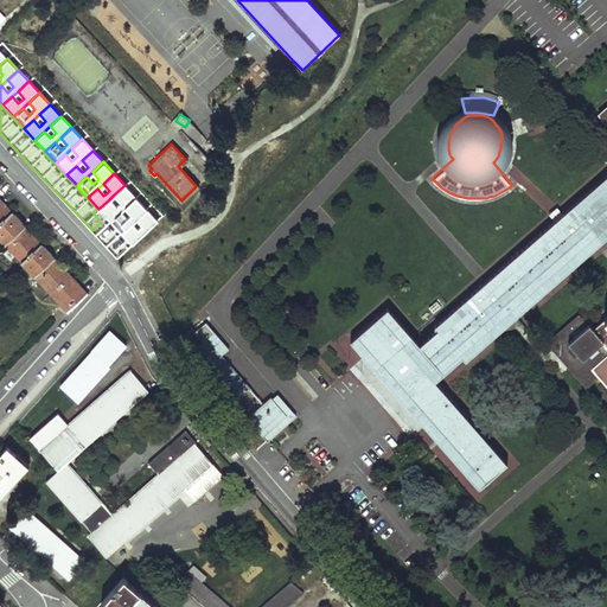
[(606,177),(434,330),(438,333),(417,350),(384,312),(349,344),(475,487),(504,462),(436,384),(462,362),(464,364),(606,238),(606,177)]
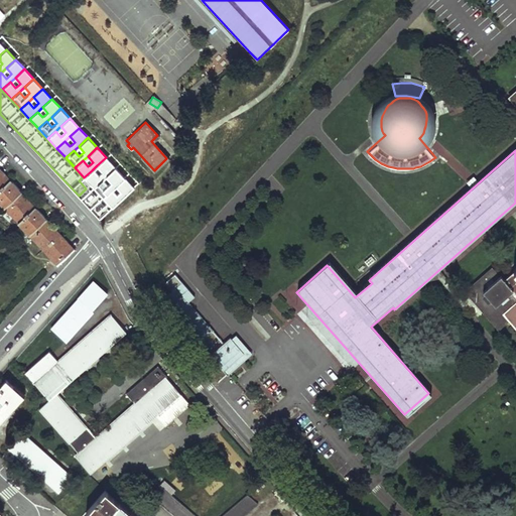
[(92,170),(84,177),(93,186),(101,179),(106,175),(115,166),(106,157),(97,165),(102,171),(97,176),(92,170)]
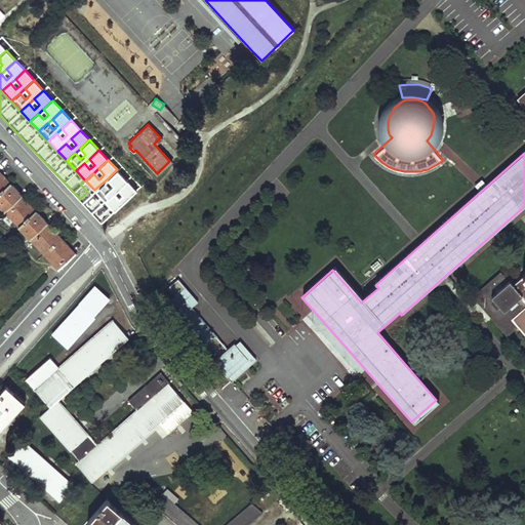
[(103,183),(94,190),(104,200),(112,193),(116,189),(126,179),(117,169),(108,178),(113,185),(108,189),(103,183)]
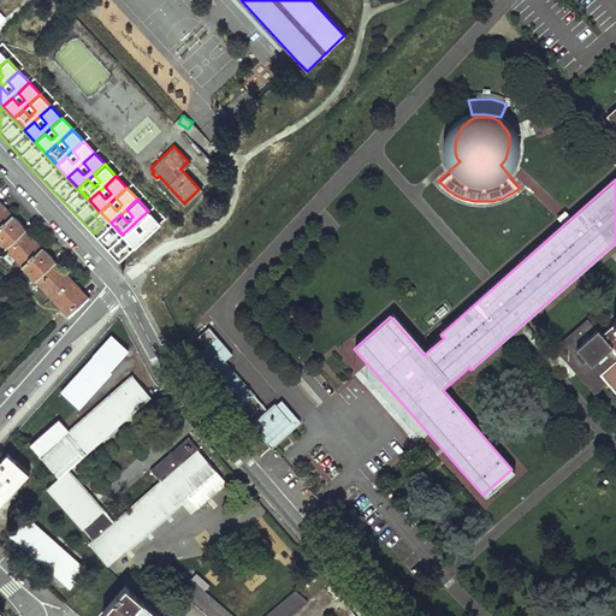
[(0,243),(69,318),(89,297),(0,201),(0,243)]
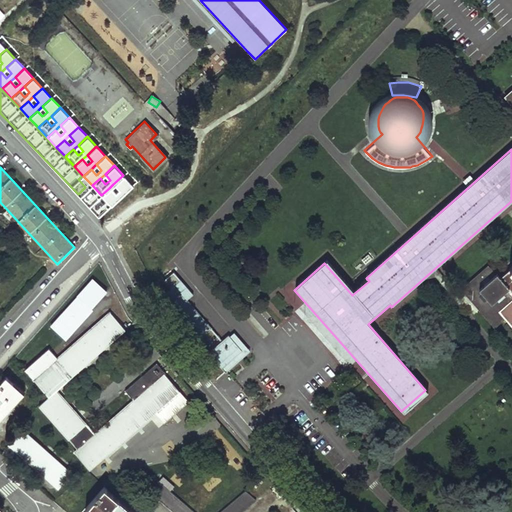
[(109,188),(101,195),(110,205),(132,185),(123,175),(113,184),(119,190),(114,194),(109,188)]
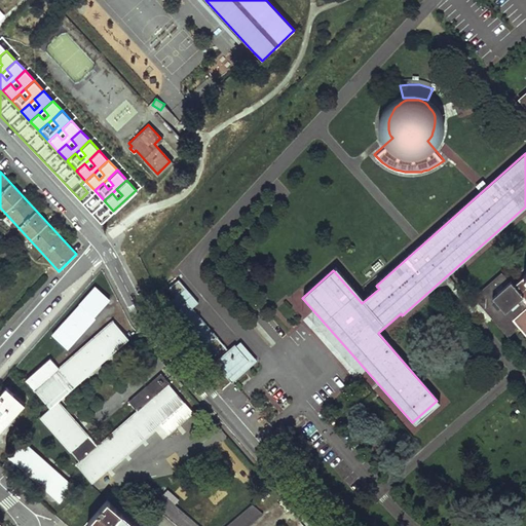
[(476,297),(486,308),(484,309),(492,317),(494,316),(512,337),(522,328),(525,331),(525,273),(515,284),(512,280),(511,282),(503,273),(476,297)]
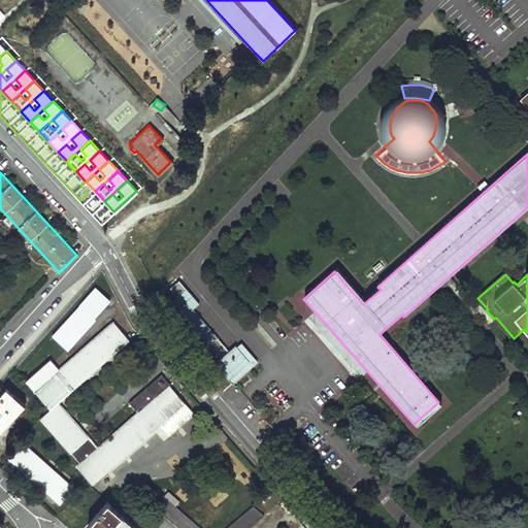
[(198,304),(177,279),(167,288),(175,297),(165,306),(202,349),(217,336),(193,308),(198,304)]
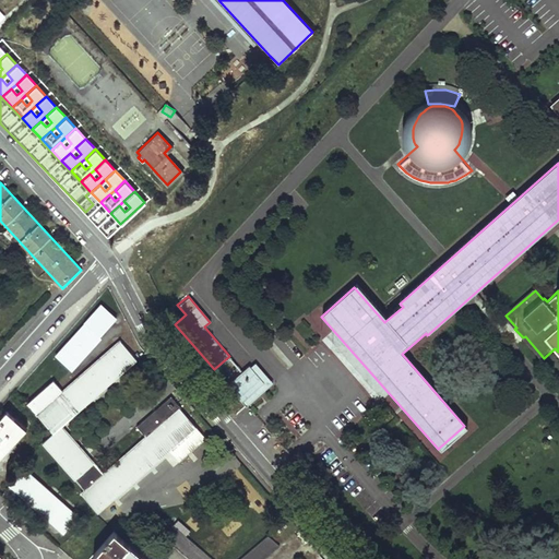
[(82,325),(55,355),(70,368),(116,319),(102,305),(85,322),(92,330),(88,332),(82,325)]
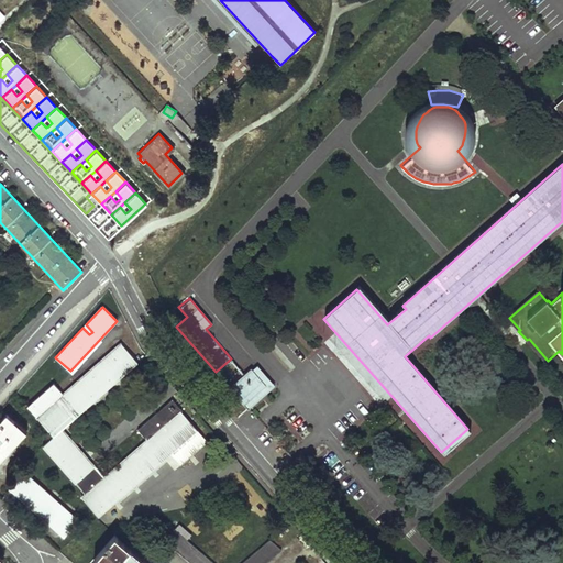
[(43,444),(85,494),(80,497),(98,517),(169,454),(180,466),(207,442),(179,410),(177,412),(172,406),(140,433),(145,440),(103,477),(63,428),(140,365),(121,343),(63,392),(54,381),(28,404),(54,434),(43,444)]
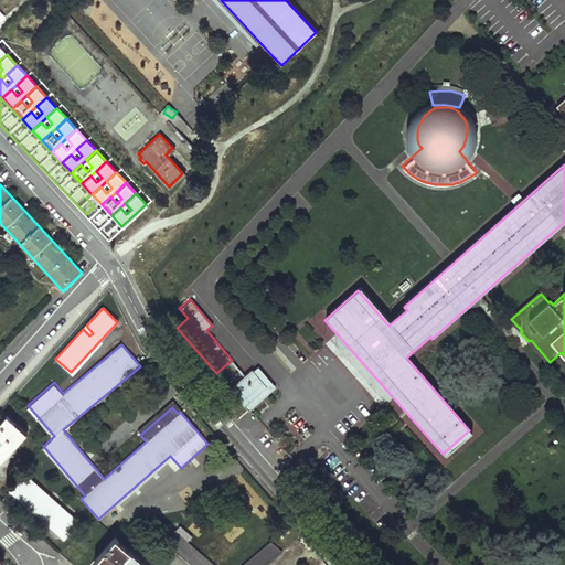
[(249,397),(254,402),(273,385),(255,366),(252,370),(264,383),(249,397)]
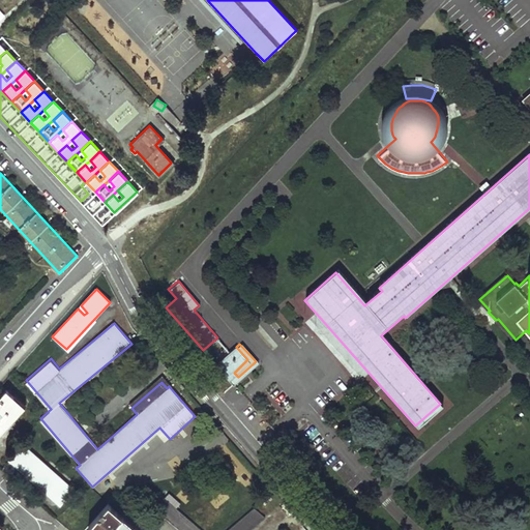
[(247,359),(236,347),(234,345),(213,362),(231,383),(238,377),(234,373),(247,359)]
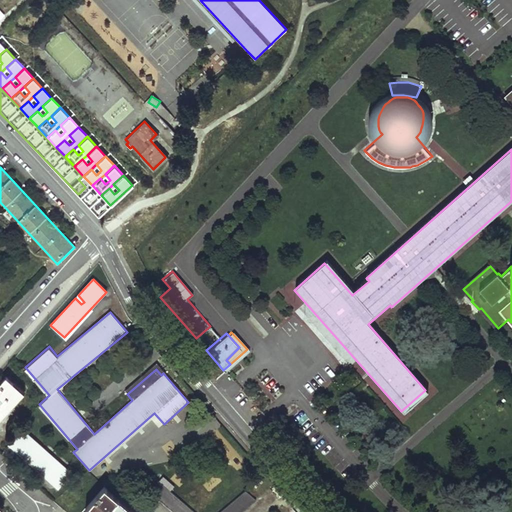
[(156,369),(161,375),(163,373),(165,372),(155,363),(124,391),(127,394),(156,369)]
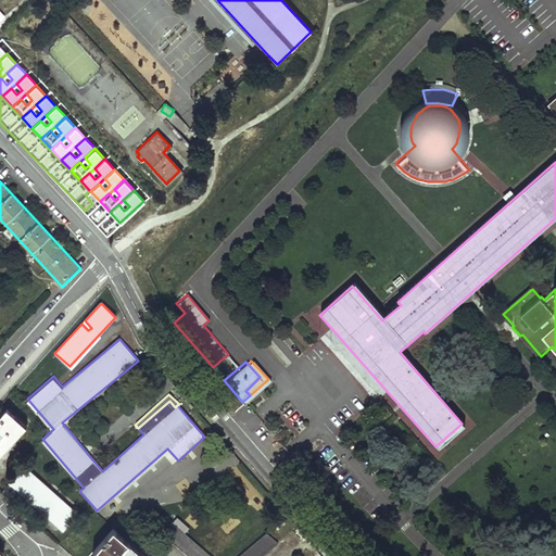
[(0,453),(27,424),(8,406),(0,414),(0,453)]
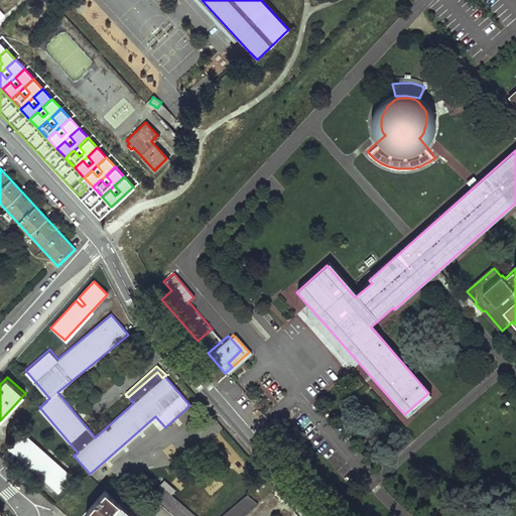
[(72,477),(21,432),(9,446),(29,466),(59,491),(72,477)]
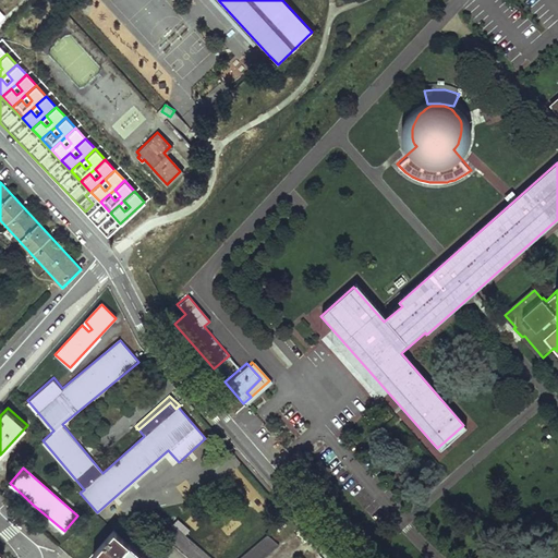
[(161,534),(190,557),(262,557),(278,544),(266,535),(238,557),(214,557),(171,522),(161,534)]
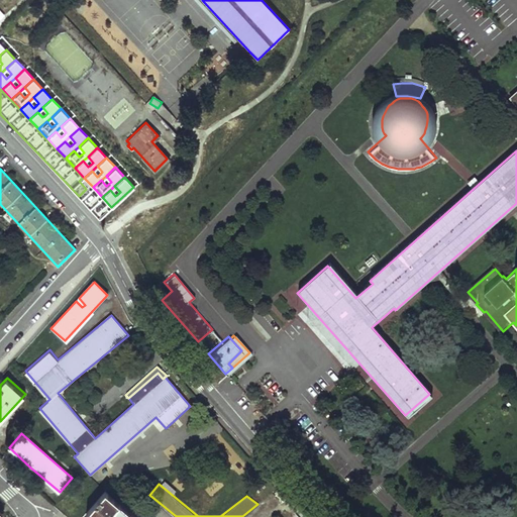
[(91,516),(135,516),(105,490),(86,512),(91,516)]
